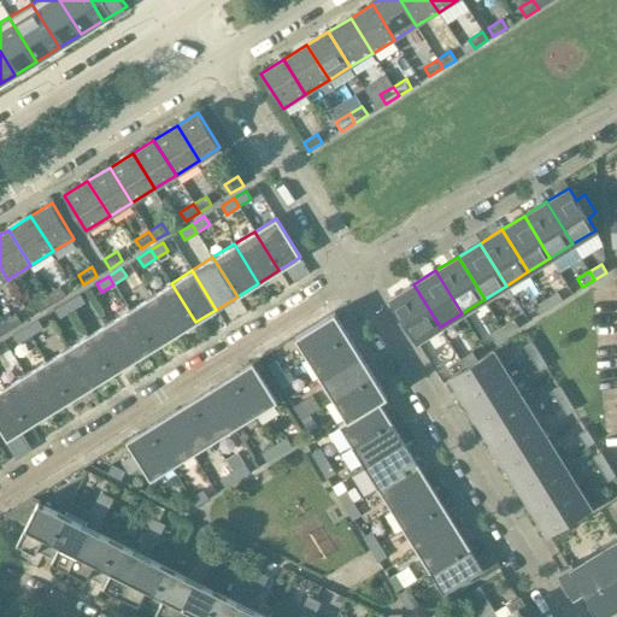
[(171,283),(150,295),(175,335),(195,322),(171,283)]
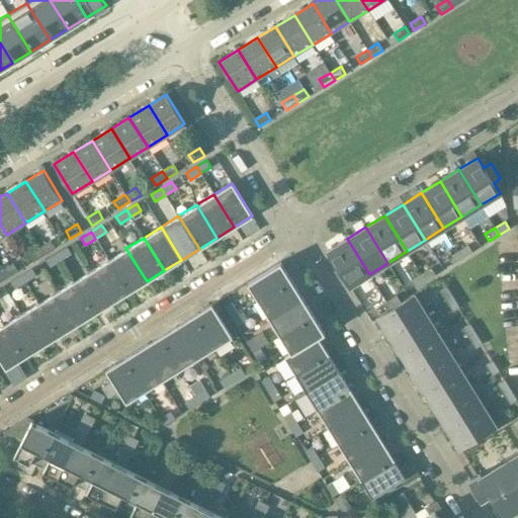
[(369,274),(347,239),(328,250),(333,258),(331,259),(342,277),(343,276),(350,286),(369,274)]
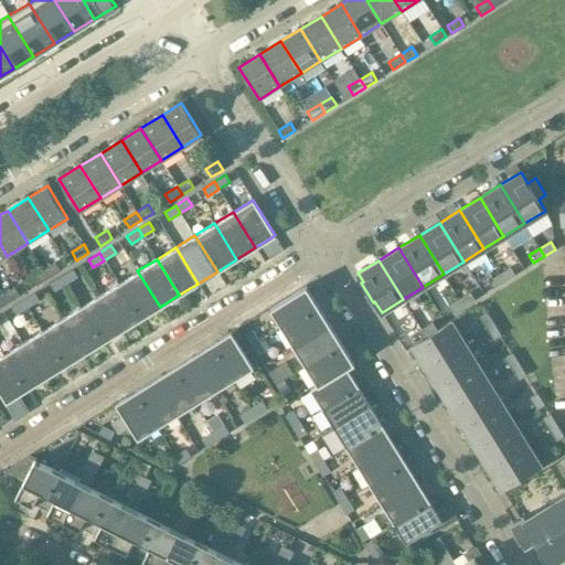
[(54,263),(44,269),(49,277),(60,270),(54,263)]
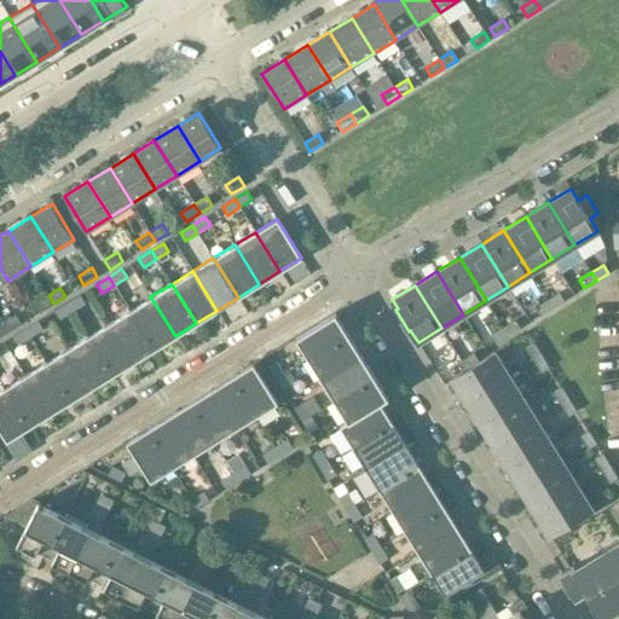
[(565,301),(559,293),(547,300),(553,308),(565,301)]
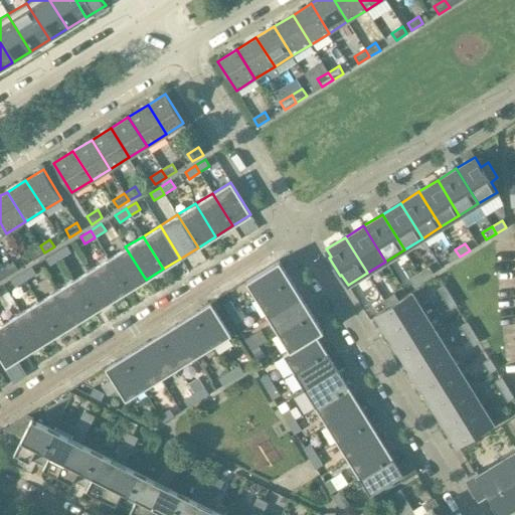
[(28,252),(32,261),(44,252),(40,245),(28,252)]
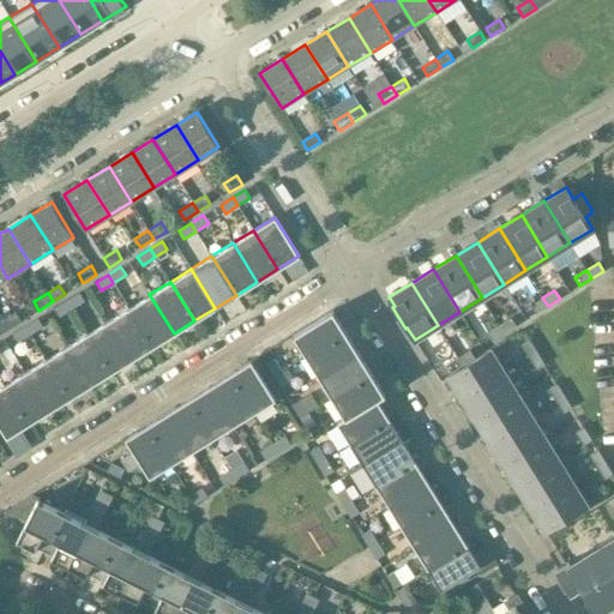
[(79,293),(66,300),(72,308),(84,301),(79,293)]
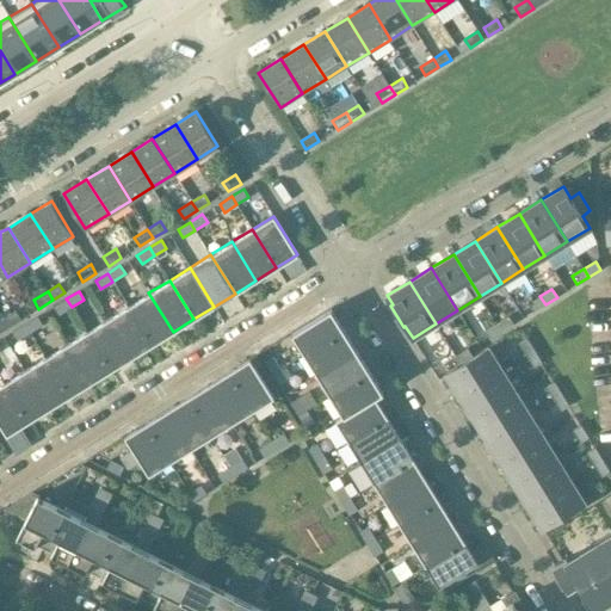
[(148,292),(128,306),(152,345),(173,332),(148,292)]
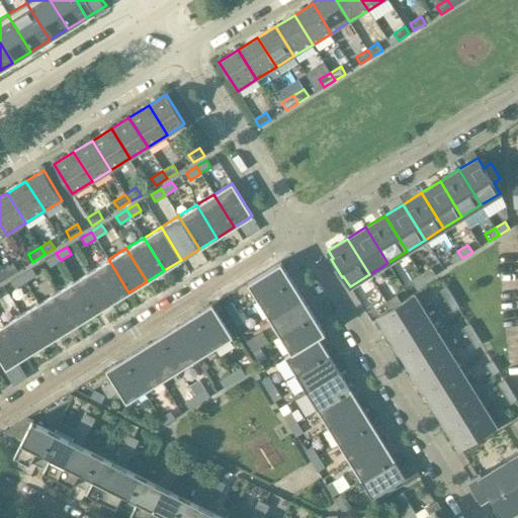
[(462,258),(457,251),(447,257),(452,264),(462,258)]
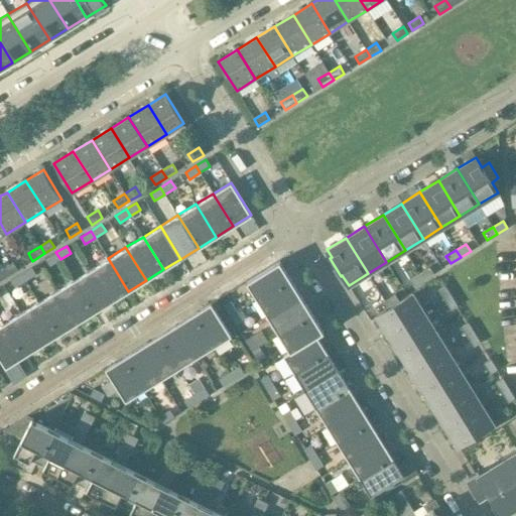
[(55,252),(45,259),(49,266),(60,259),(55,252)]
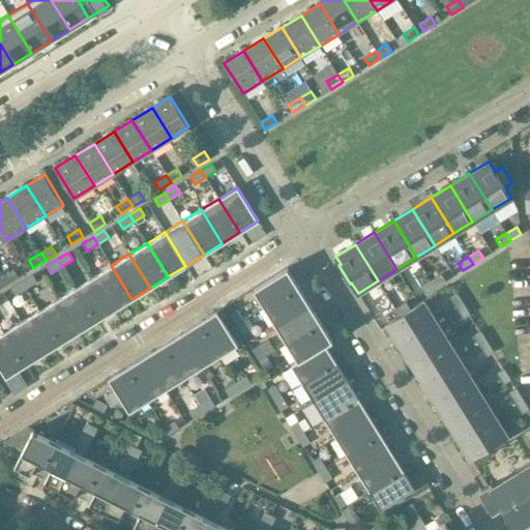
[(131,299),(111,265),(93,276),(114,311),(131,299)]
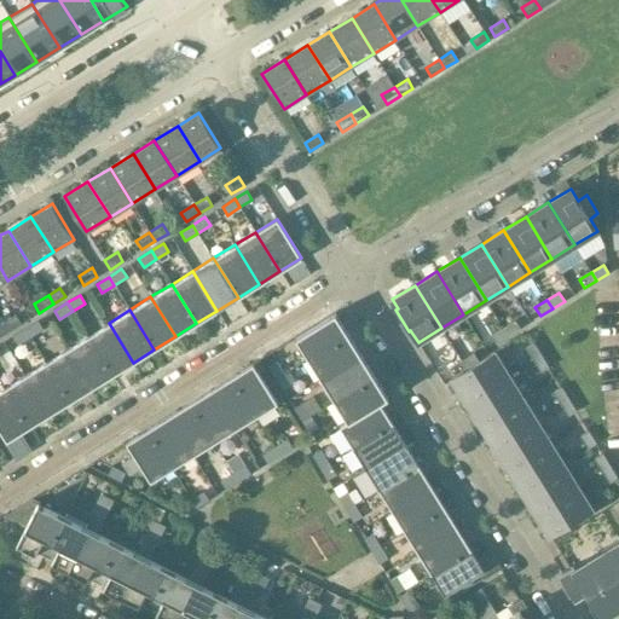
[(335,312),(295,336),(308,358),(348,334),(335,312)]
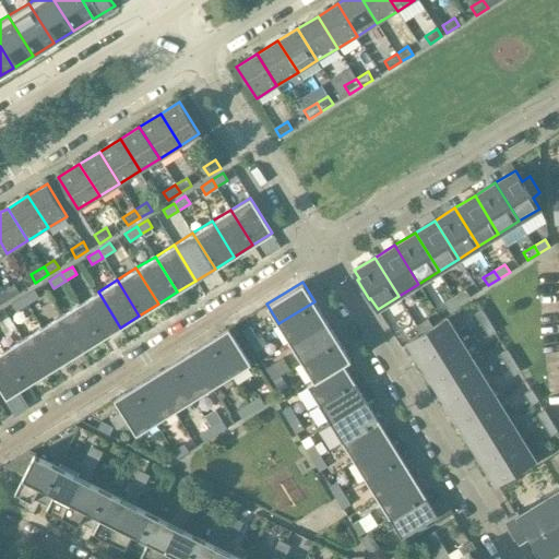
[(13,285),(2,292),(8,300),(19,293),(13,285)]
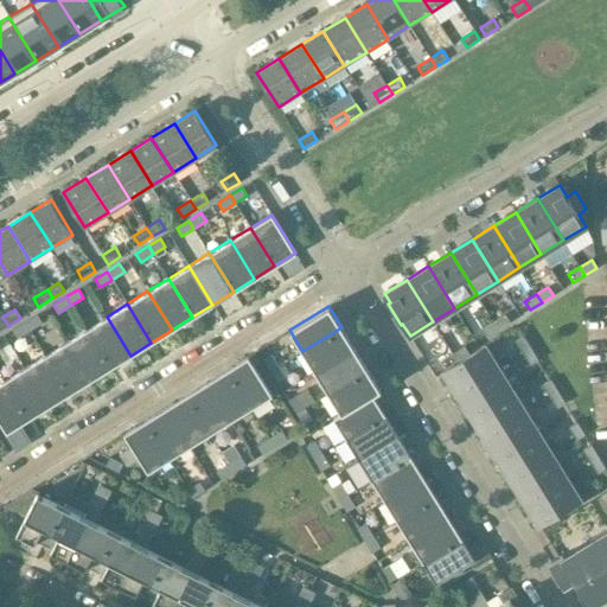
[(37,314),(25,323),(30,331),(42,323),(37,314)]
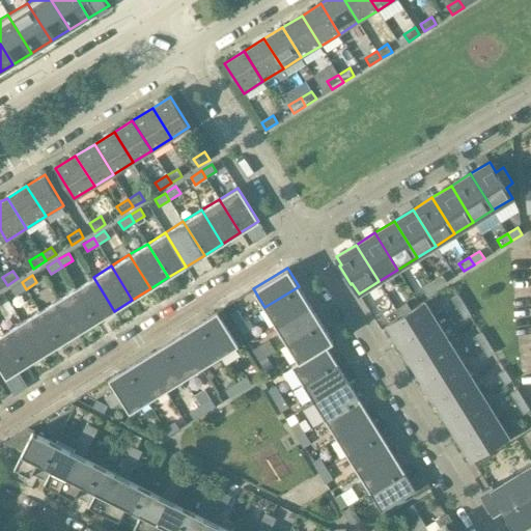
[(446,282),(442,275),(431,281),(436,288),(446,282)]
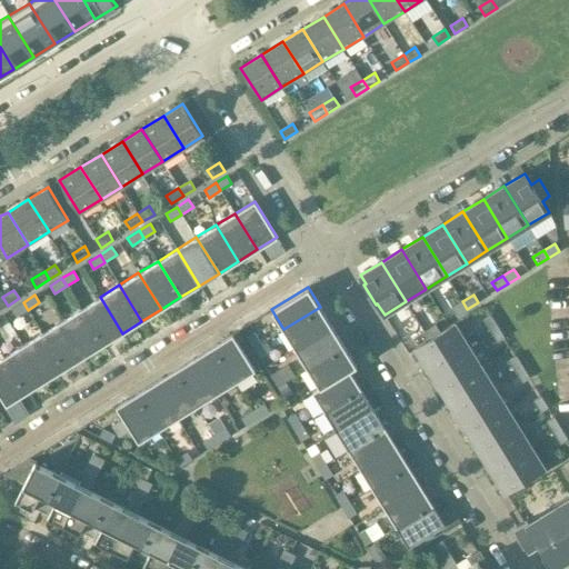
[(122,333),(100,297),(80,309),(103,346),(122,333)]
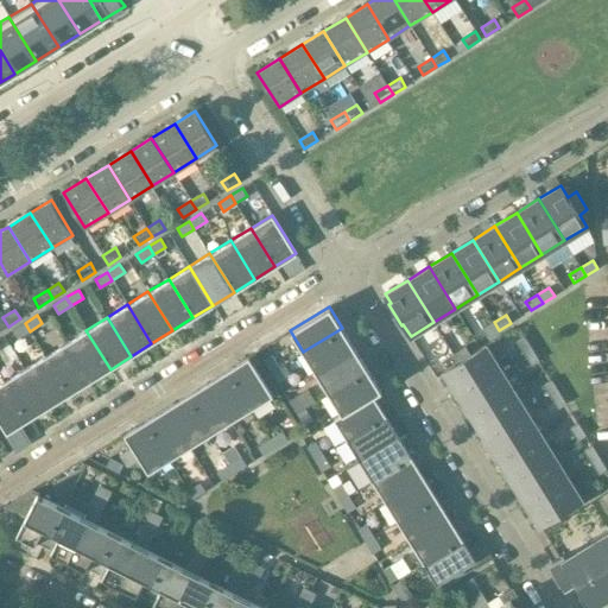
[(499,330),(494,322),(482,329),(487,337),(499,330)]
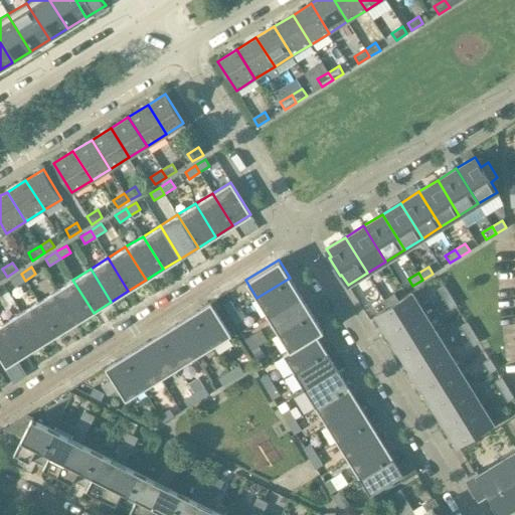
[(21,274),(11,280),(15,287),(25,281),(21,274)]
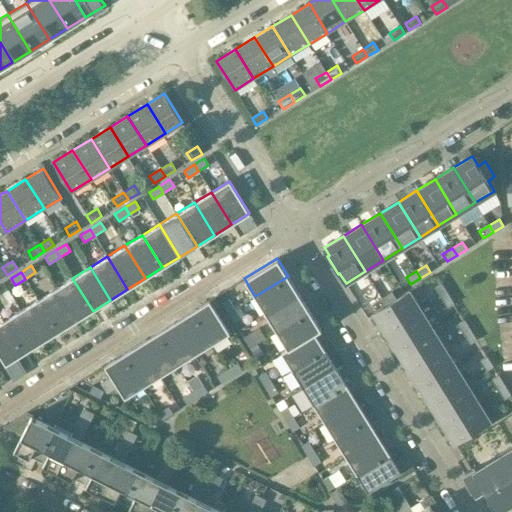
[(288,276),(255,296),(266,313),(299,293),(288,276)]
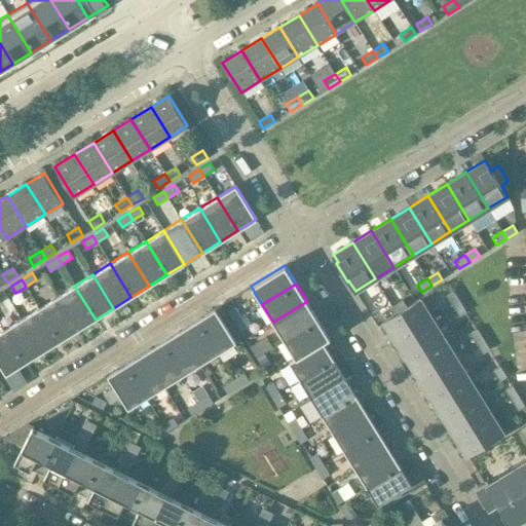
[(96,320),(74,286),(57,296),(78,330),(96,320)]
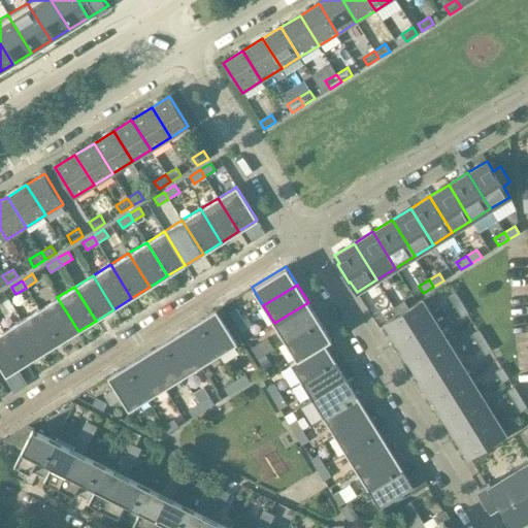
[(462,302),(455,292),(448,296),(455,306),(462,302)]
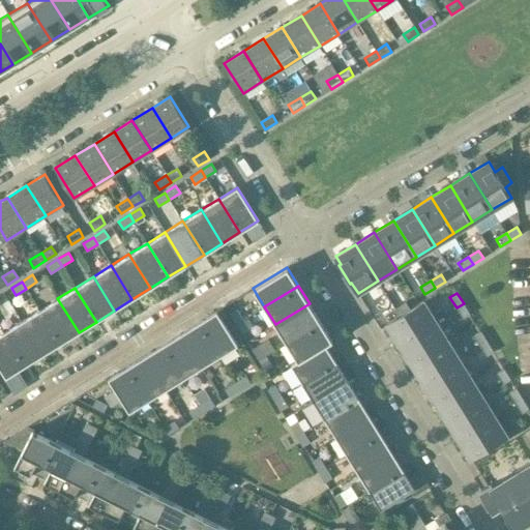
[(79,332),(57,298),(39,310),(60,344),(79,332)]
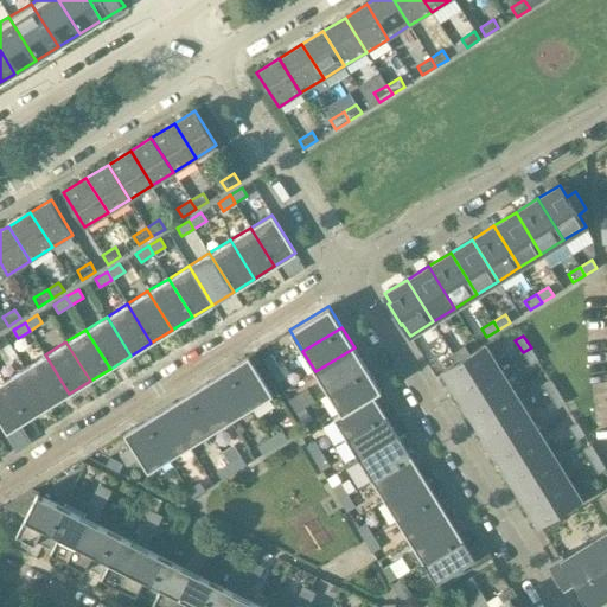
[(458,394),(499,368),(485,345),(470,355),(458,362),(446,369),(443,370),(458,394)]
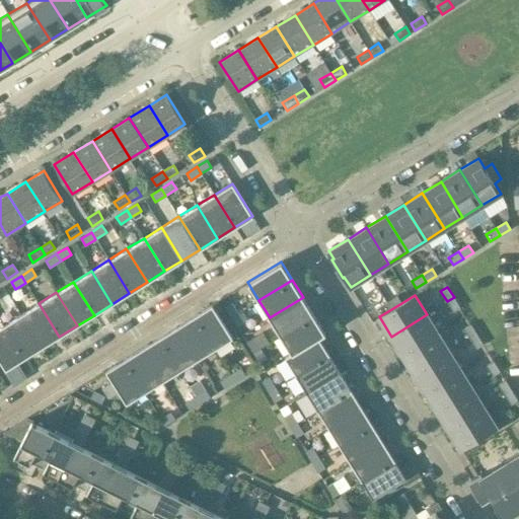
[(397,296),(386,302),(391,309),(401,303),(397,296)]
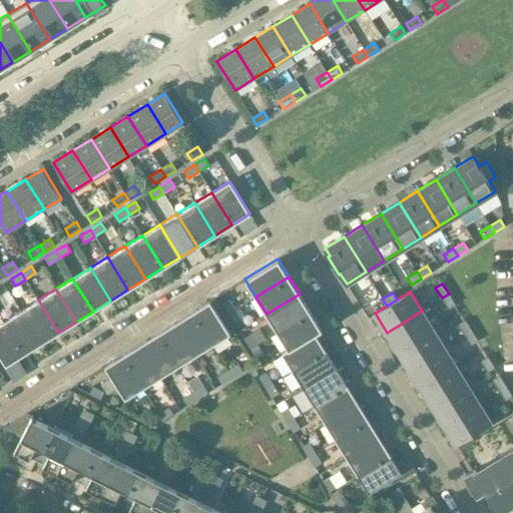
[(300,294),(267,314),(278,332),(311,311),(300,294)]
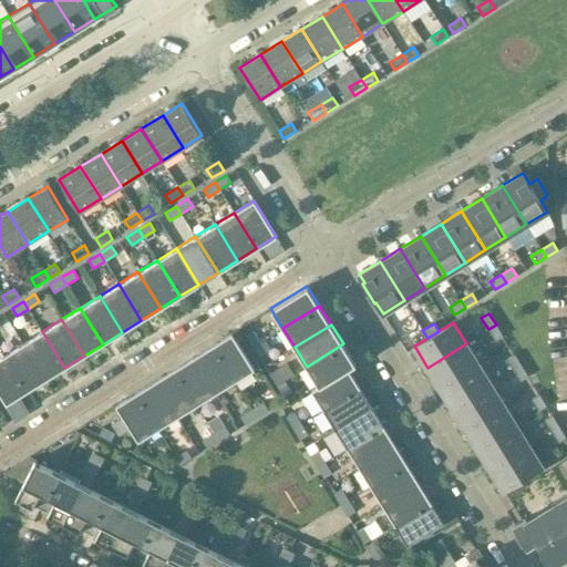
[(503,336),(496,325),(488,329),(495,341),(503,336)]
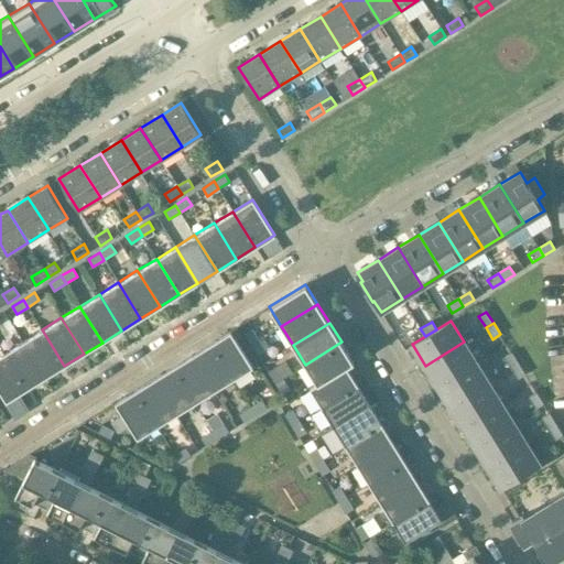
[(252,328),(245,334),(251,345),(259,340),(252,328)]
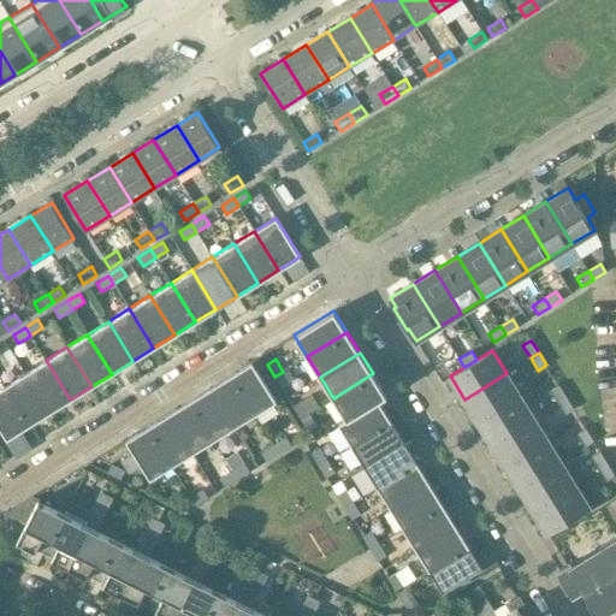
[(465,367),(458,359),(448,366),(452,374),(465,367)]
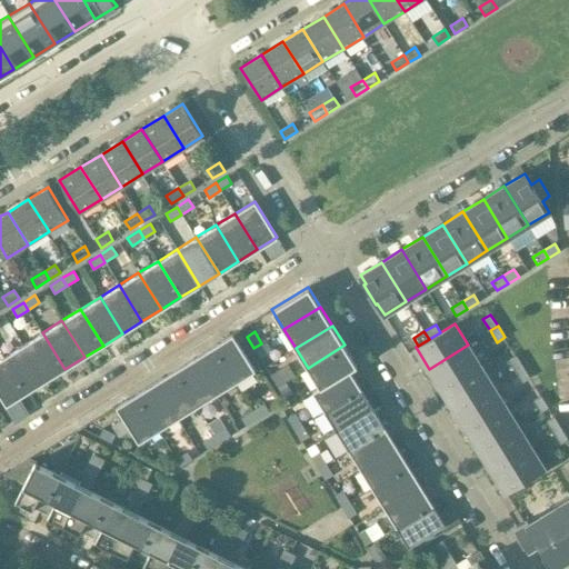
[(65,369),(42,332),(22,345),(46,381),(65,369)]
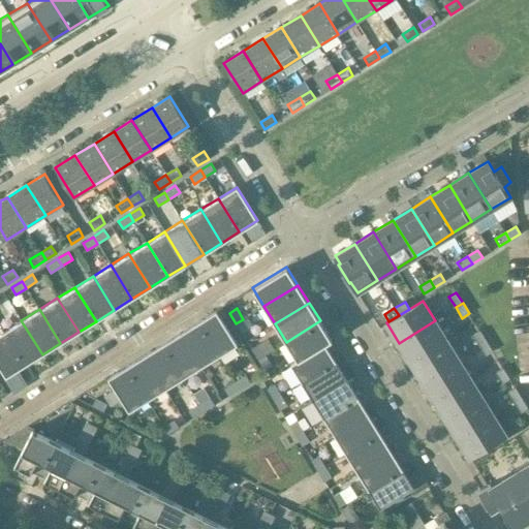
[(238,344),(216,310),(197,322),(198,324),(218,356),(238,344)]
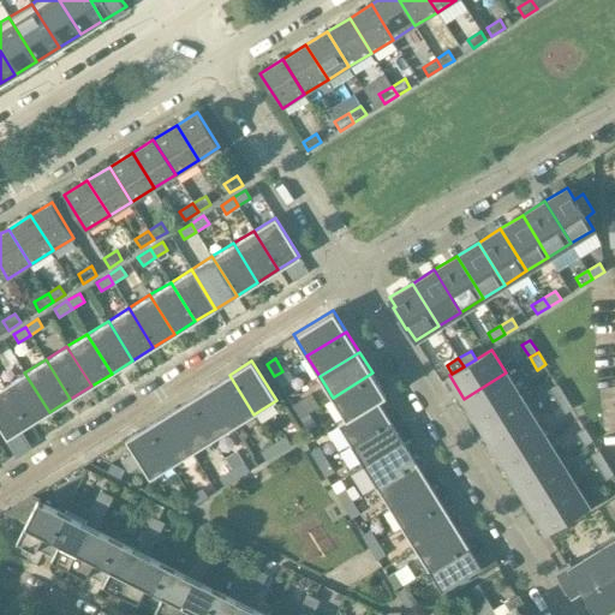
[(282,371),(274,376),(281,388),(290,383),(282,371)]
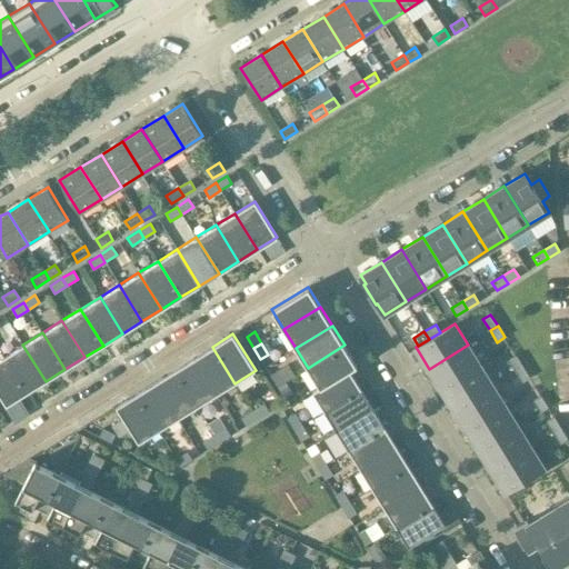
[(22,345),(3,357),(26,393),(46,381),(22,345)]
